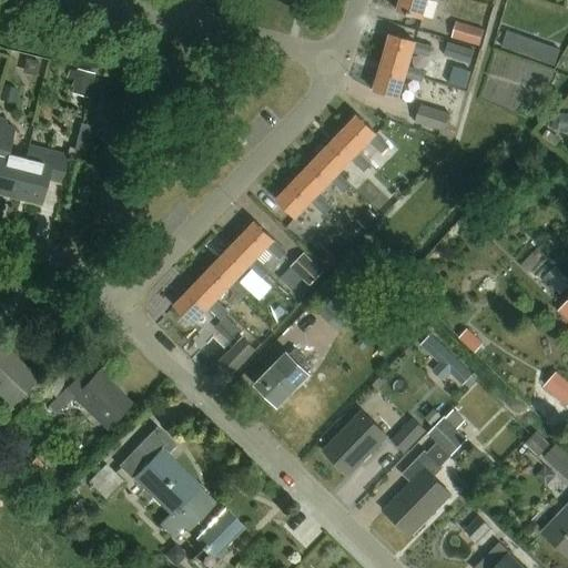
[(445,0),(401,0),(397,11),(423,19),(428,0),(440,0),(445,1),(445,0)]
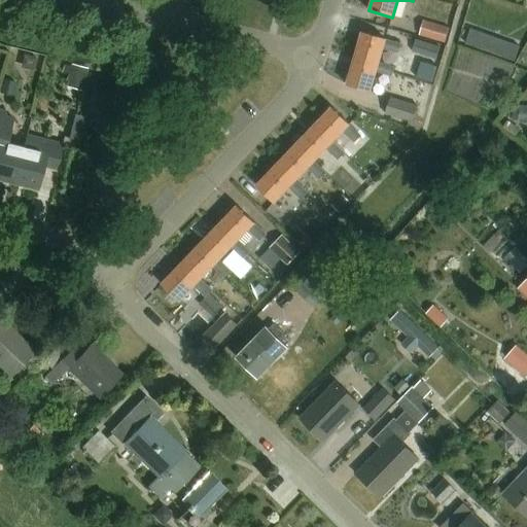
[(408,28),(431,33),(434,22),(410,16),(408,28)]
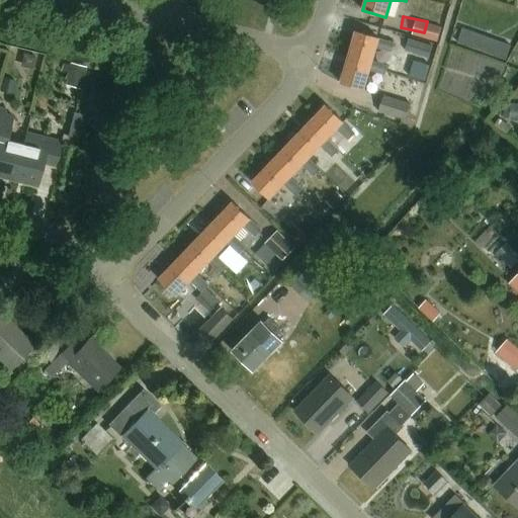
[(353,31),(346,55),(376,64),(376,63),(379,53),(393,56),(396,45),(353,31)]
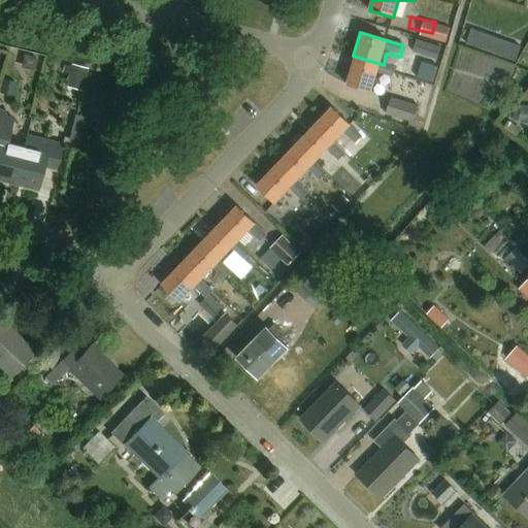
[(441,46),(417,39),(414,52),(437,59),(441,46)]
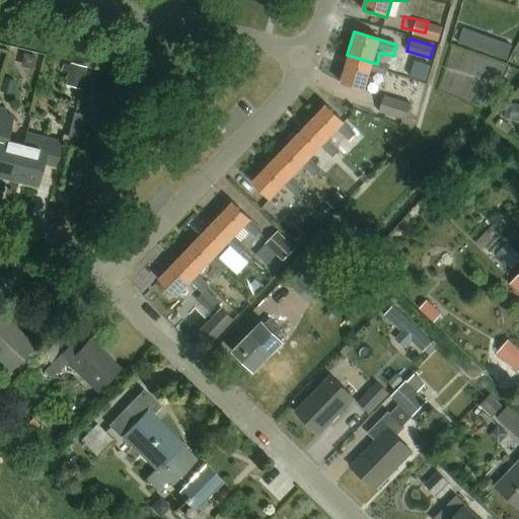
[(417,54),(411,71),(428,78),(435,61),(417,54)]
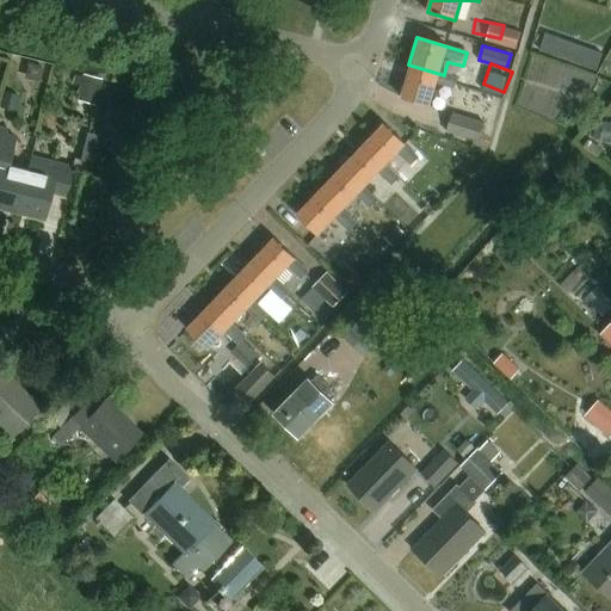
[(408,65),(400,91),(436,102),(440,85),(456,90),(458,79),(444,74),(444,75),(408,65)]
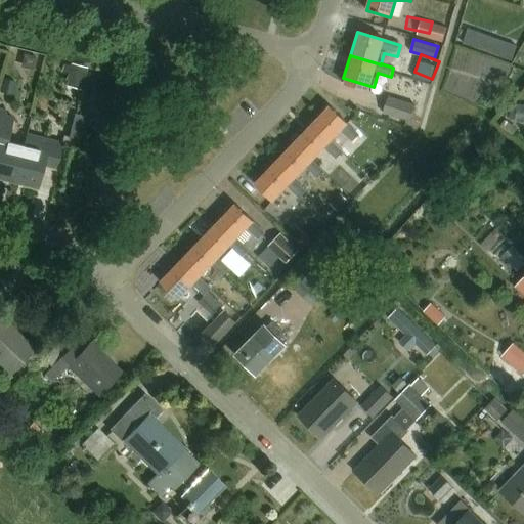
[(62,71),(70,72),(67,86),(83,90),(88,68),(72,63),(72,64),(64,63),(62,71)]
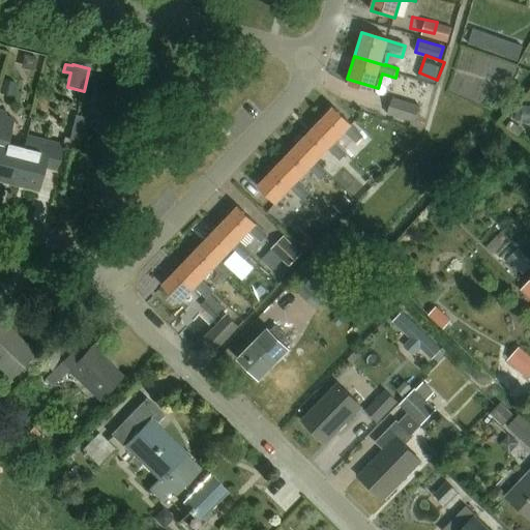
[(11,97),(16,82),(5,79),(1,94),(11,97)]
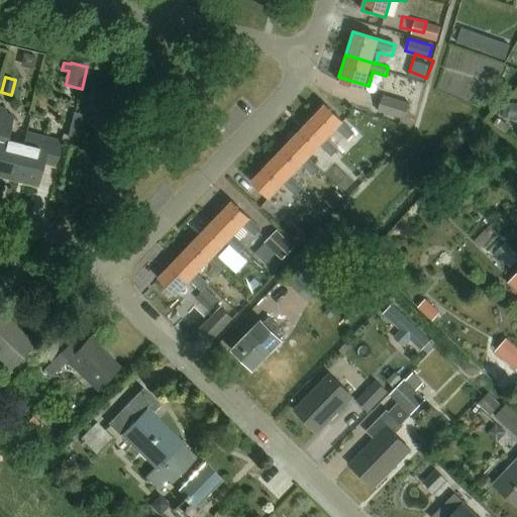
[(410,102),(383,94),(378,111),(405,119),(410,102)]
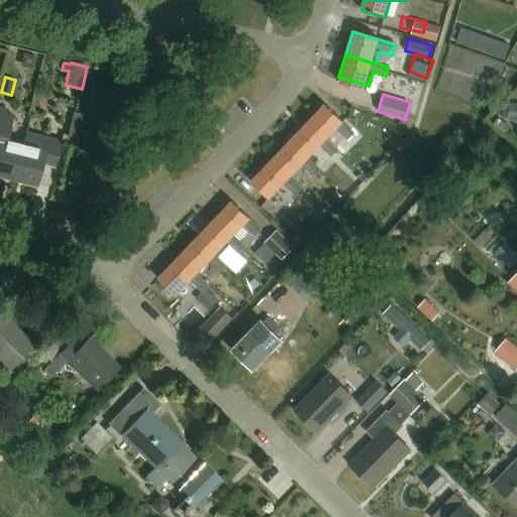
[(324,103),(306,123),(326,142),(328,140),(338,130),(348,139),(355,133),(324,103)]
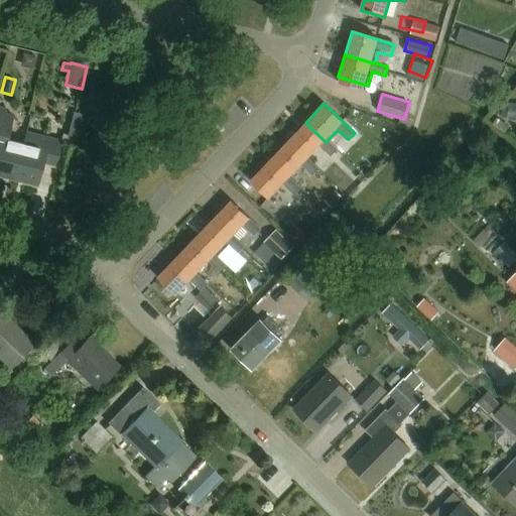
[(515,119),(515,103),(509,103),(509,105),(502,104),(501,117),(508,117),(508,119),(515,119)]
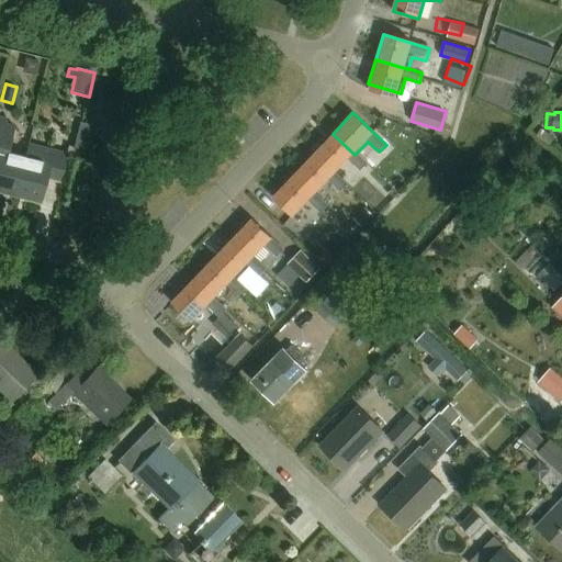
[(0,192),(14,195),(24,156),(7,152),(10,139),(11,139),(14,125),(6,122),(7,119),(0,116),(0,192)]
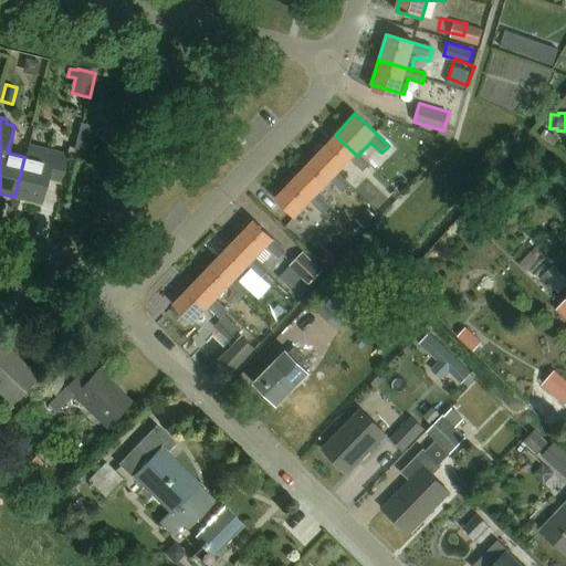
[(86,152),(92,126),(80,124),(74,148),(86,152)]
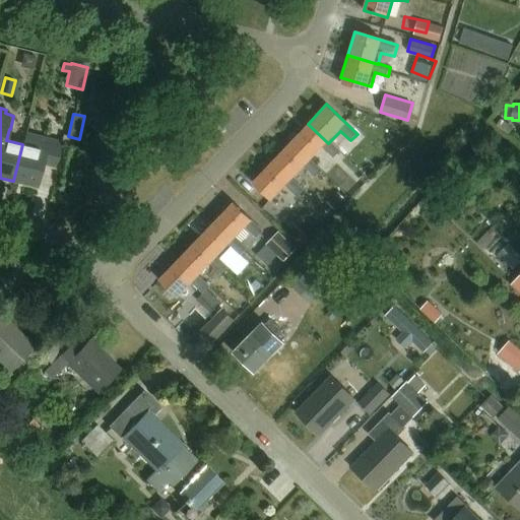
[(308,124),(288,143),(310,164),(313,159),(324,148),(334,157),(340,151),(330,141),(328,143),(308,124)]
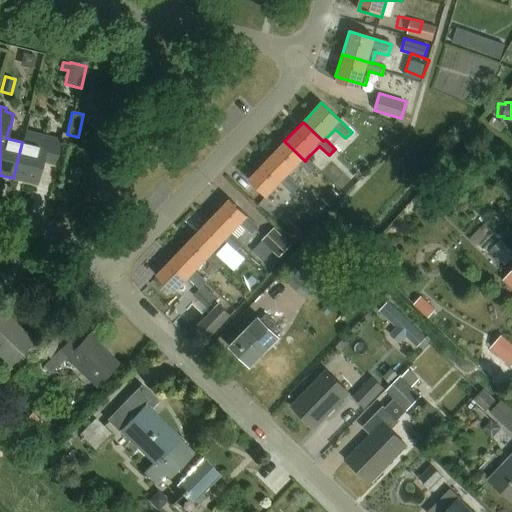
[(25,131),(22,142),(13,178),(37,185),(43,162),(54,165),(61,139),(25,131)]
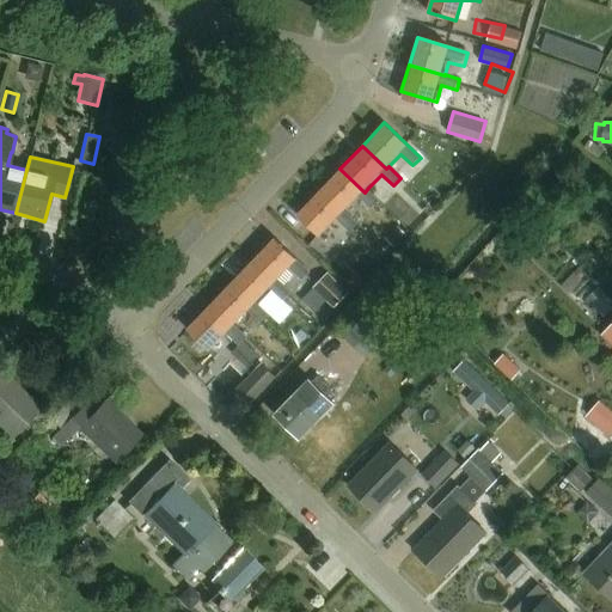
[(340,169),(318,191),(342,215),(344,213),(361,195),(373,206),(380,199),(368,188),(365,193),(340,169)]
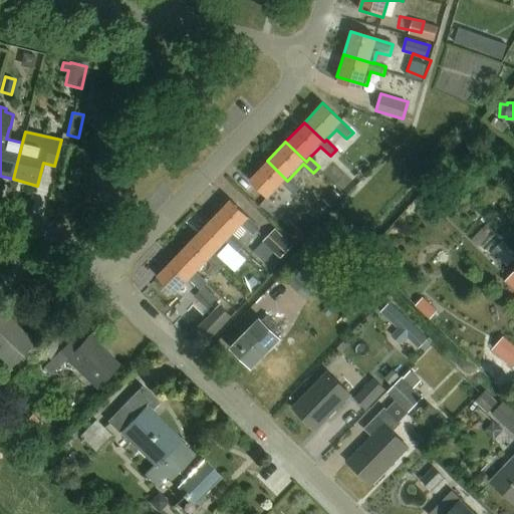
[(267,161),(248,180),(269,200),(282,186),(293,197),(300,189),(289,179),(287,181),(267,161)]
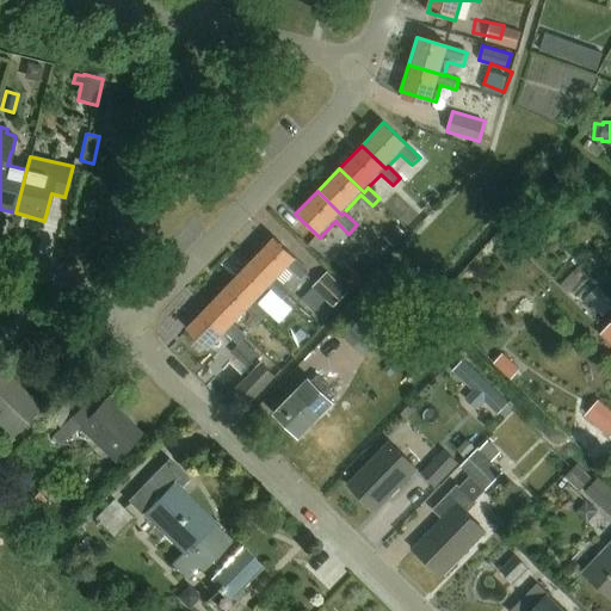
[(275,239),(252,261),(276,284),(281,279),(292,266),(306,278),(310,273),(275,239)]
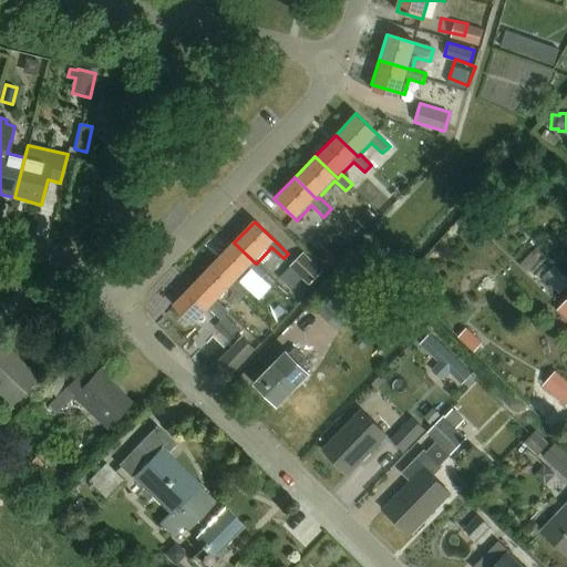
[(234,243),(214,264),(235,284),(239,280),(254,265),(266,277),(272,270),(260,259),(256,264),(234,243)]
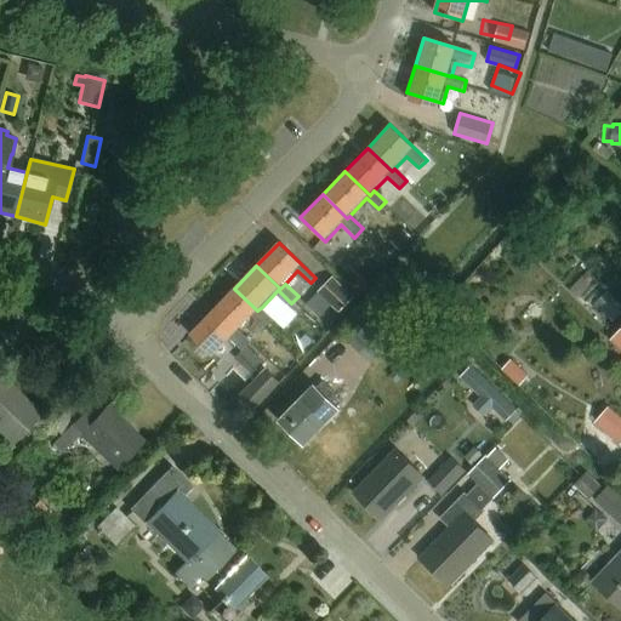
[(340,311),(354,294),(334,274),(318,290),(340,311)]
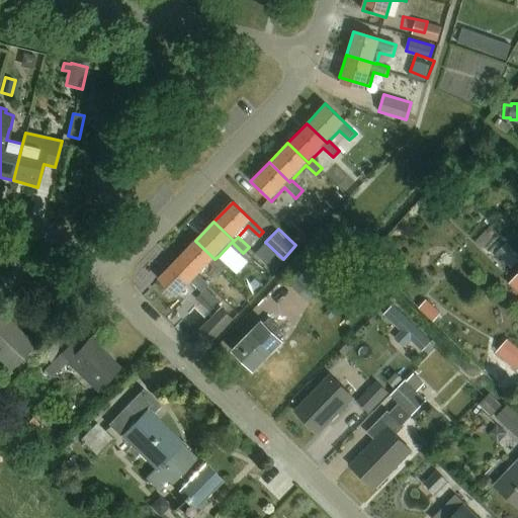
[(195,241),(176,260),(196,279),(199,276),(212,262),(224,273),(230,266),(219,256),(214,259),(195,241)]
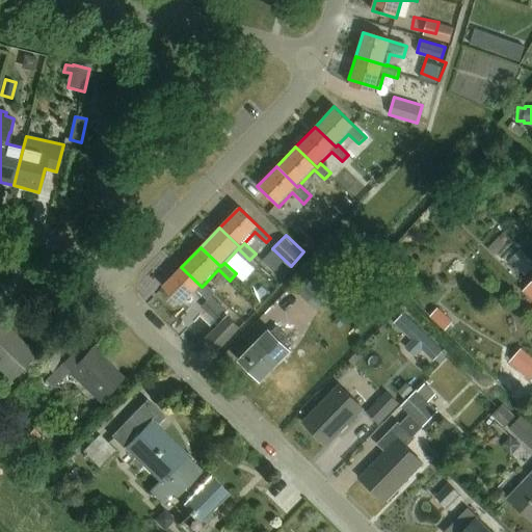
[(181,267),(162,287),(182,306),(198,289),(210,300),(216,294),(205,284),(202,287),(181,267)]
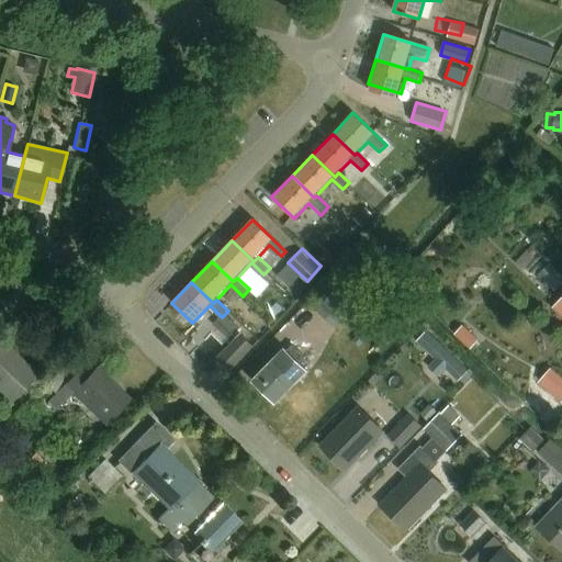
[(355,310),(335,290),(316,310),(336,329),(355,310)]
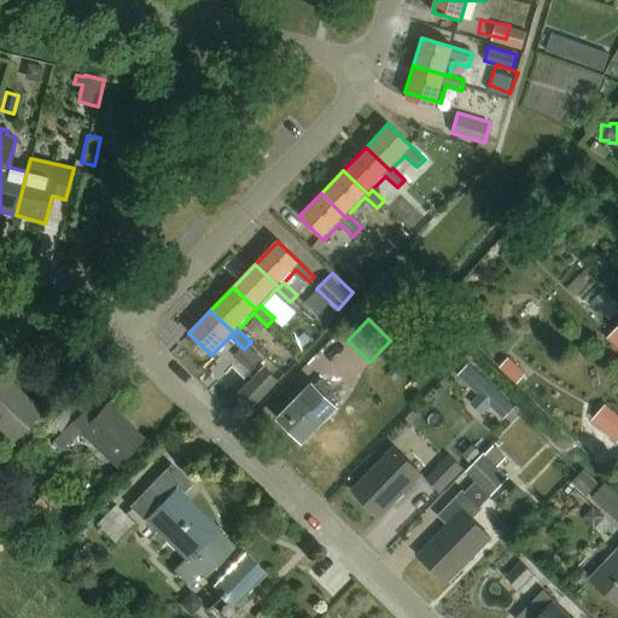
[(503,418),(514,406),(468,361),(456,373),(474,391),(467,400),(482,414),(490,406),(503,418)]
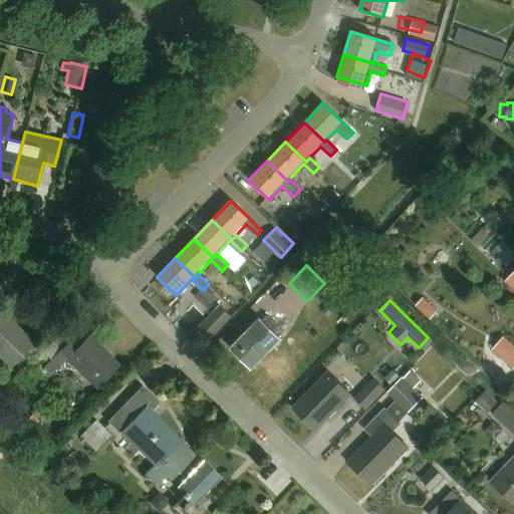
[(0,360),(9,369),(32,345),(0,315),(0,360)]
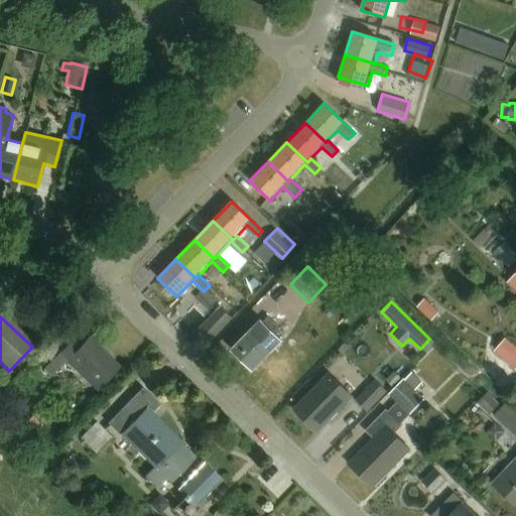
[(255,370),(281,343),(274,336),(279,330),(269,319),(263,326),(260,323),(235,351),(255,370)]
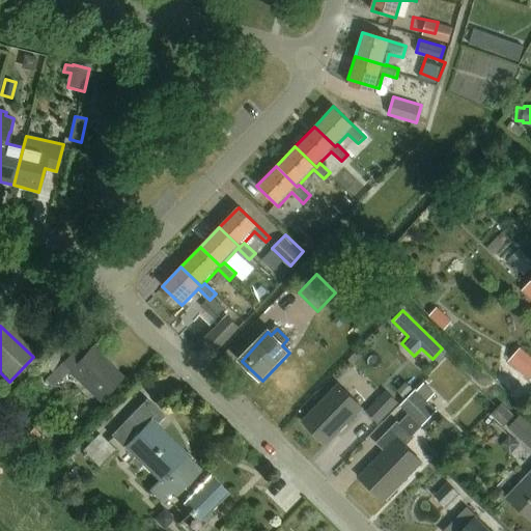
[(102,398),(120,380),(88,348),(80,357),(64,341),(40,365),(51,375),(46,382),(54,390),(66,378),(84,394),(90,388),(102,398)]
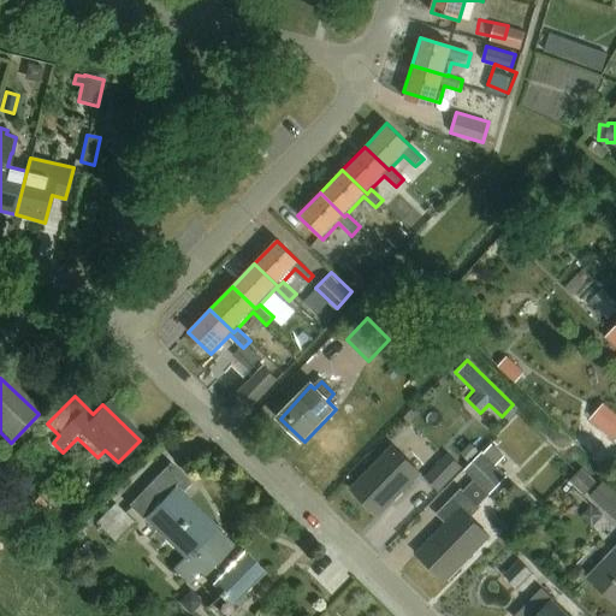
[(478,504),(507,474),(496,465),(504,455),(490,443),(465,471),(473,478),(462,490),(478,504)]
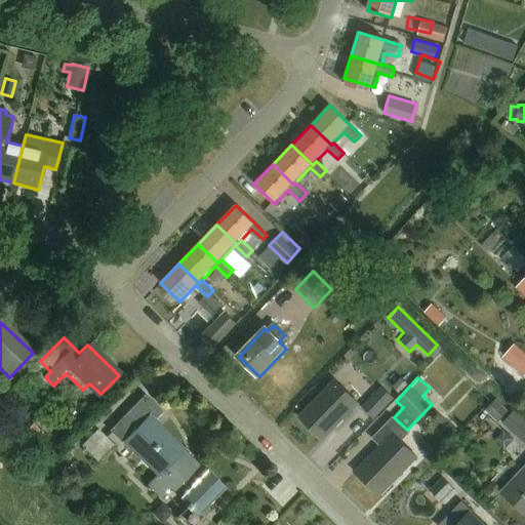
[(324,439),(357,404),(334,382),(301,417),(324,439)]
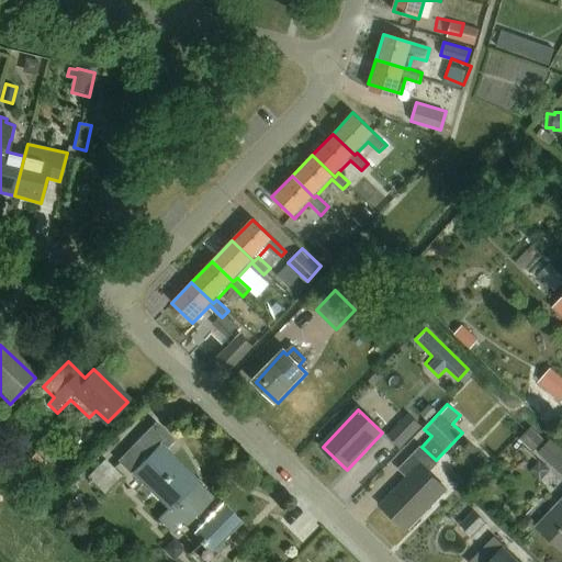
[(401,449),(422,427),(408,414),(388,437),(401,449)]
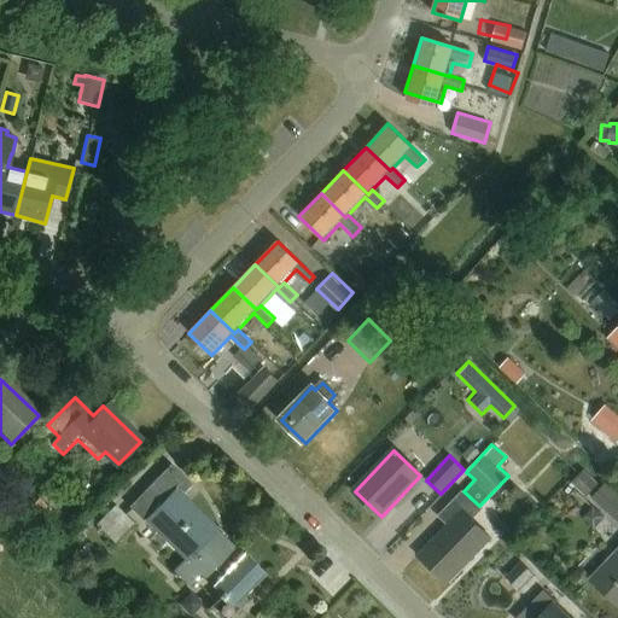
[(233,606),(262,575),(180,496),(188,488),(172,471),(133,511),(184,560),(173,572),(187,586),(198,575),(221,598),(208,612),(214,617),(232,617),(239,612),(233,606)]
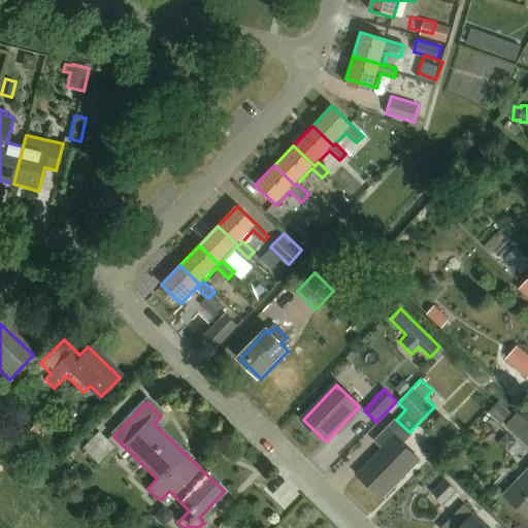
[(527,444),(527,423),(518,414),(507,426),(527,444)]
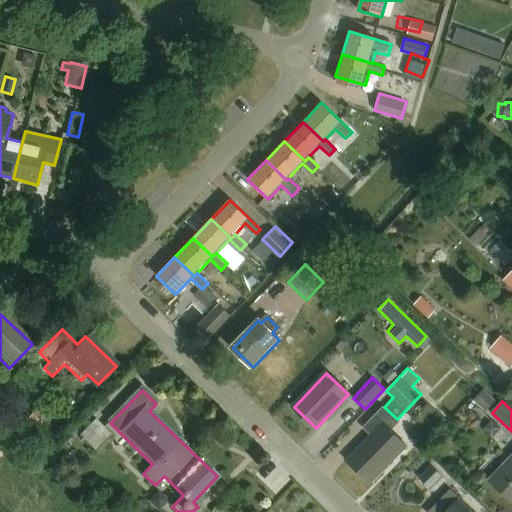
[(400,421),(397,419),(384,407),(364,428),(374,437),(350,462),(372,483),(407,446),(391,430),(400,421)]
